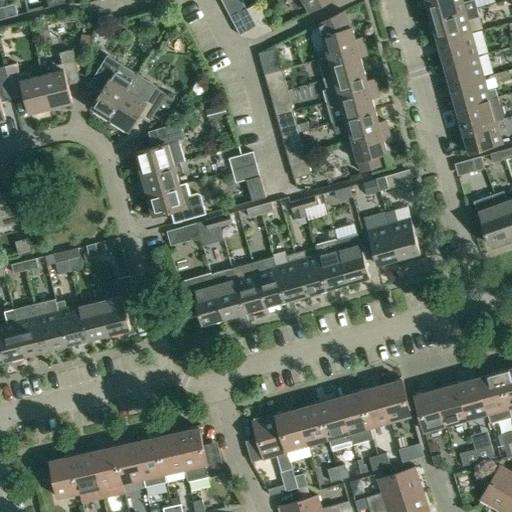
[(303,0),(304,1),(309,11),(330,0),(303,0)]
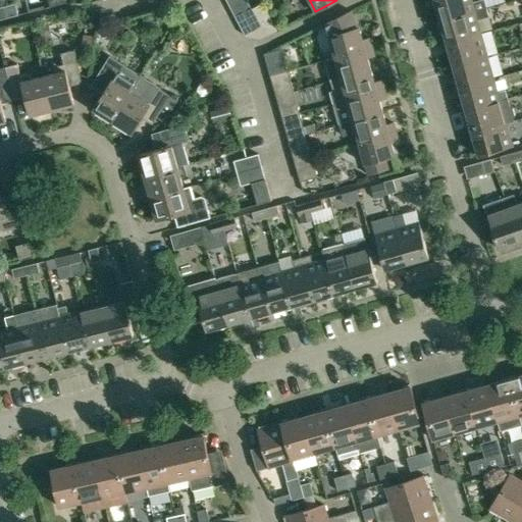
[(434,0),(440,20),(486,7),(483,0),(476,0),(471,1),(471,0),(434,0)]
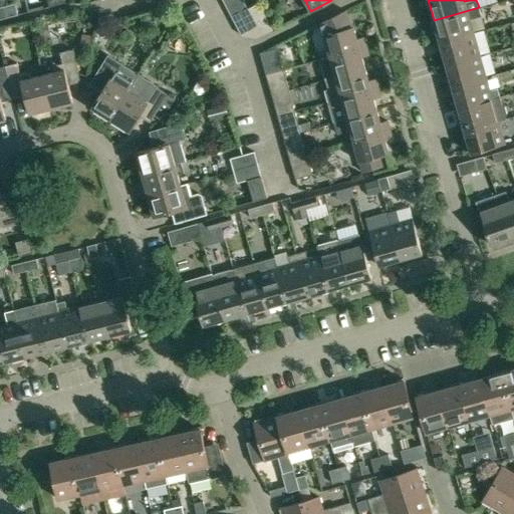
[(15,3),(5,6),(8,17),(18,15),(15,3)]
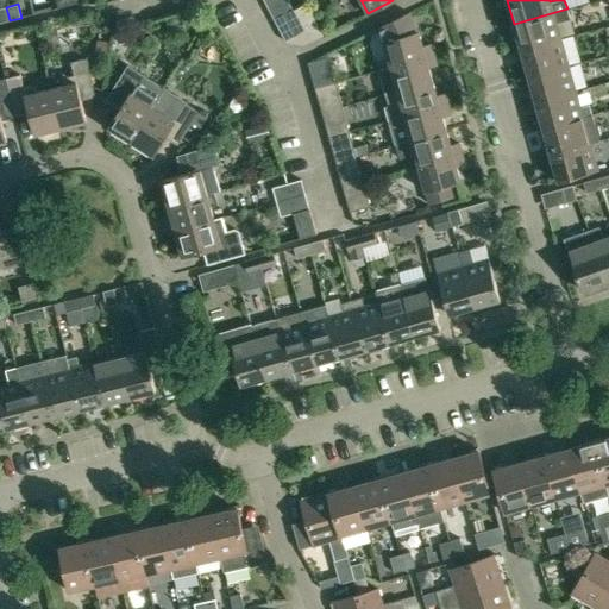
[(570,18),(567,8),(514,24),(514,27),(510,27),(514,42),(519,41),(521,50),(560,39),(556,23),(570,18)]
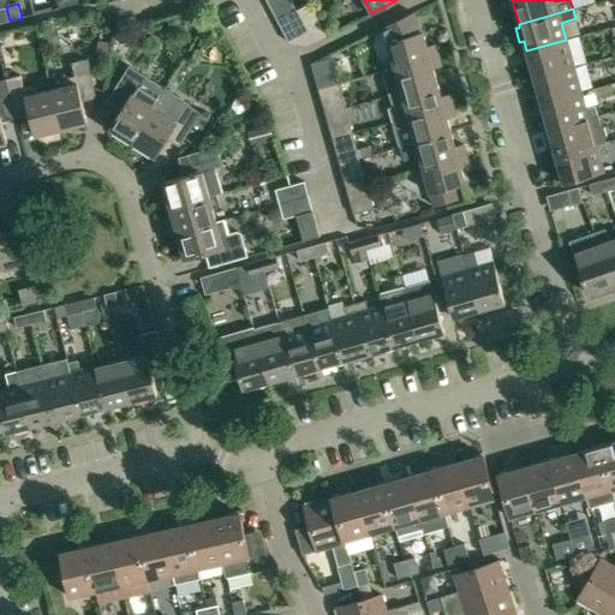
[(383,28),(394,67),(437,54),(435,45),(427,46),(423,31),(413,12),(383,28)]
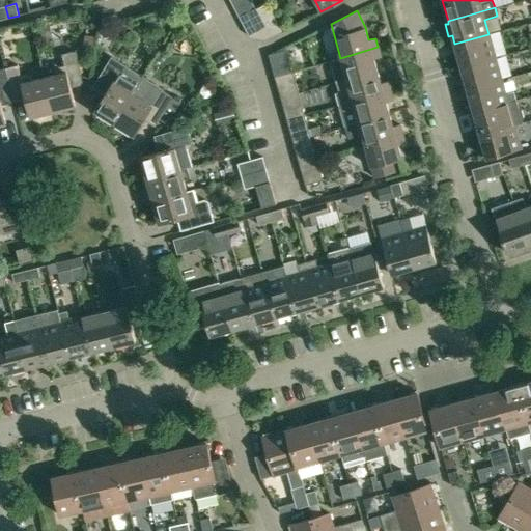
[(245,29),(249,36),(266,28),(261,20),(245,29)]
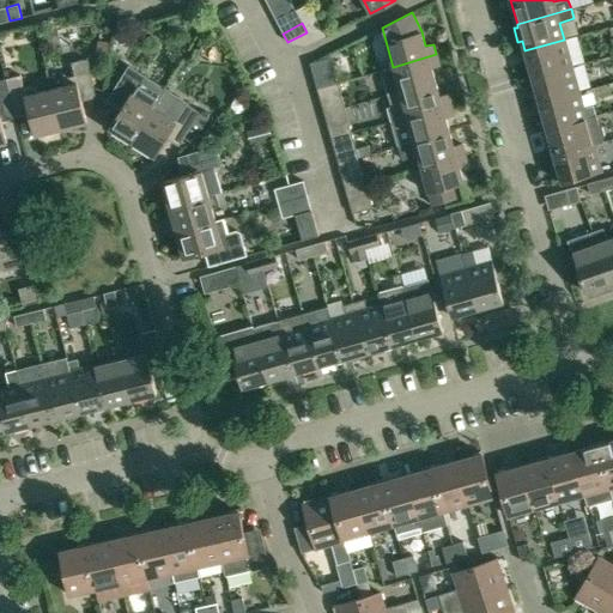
[(574,36),(564,40),(525,50),(532,77),(571,66),(582,64),(574,36)]
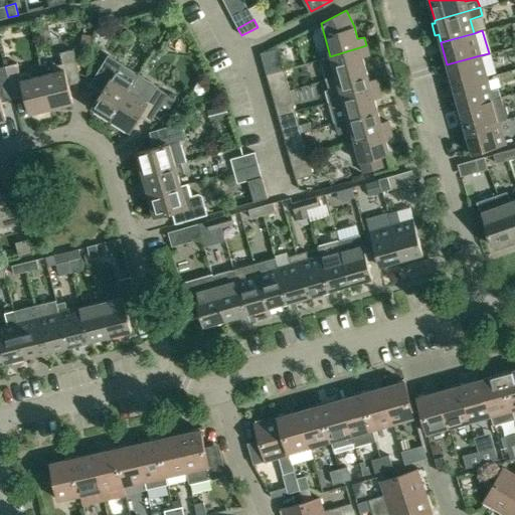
[(320,59),(326,80),(366,68),(362,56),(369,54),(366,45),(330,56),(320,59)]
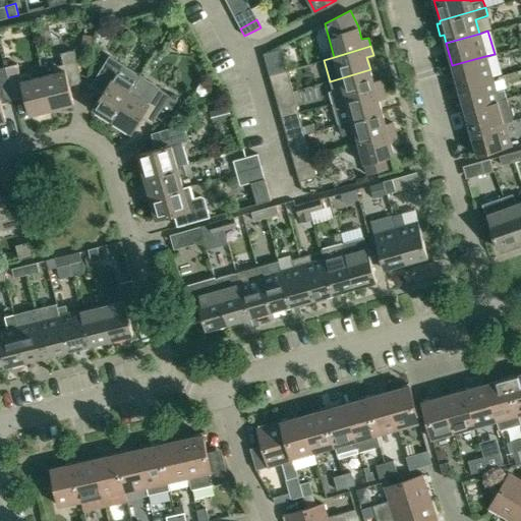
[(43,75),(52,110),(73,104),(67,78),(79,75),(73,50),(60,53),(63,64),(53,66),(55,73),(43,75)]
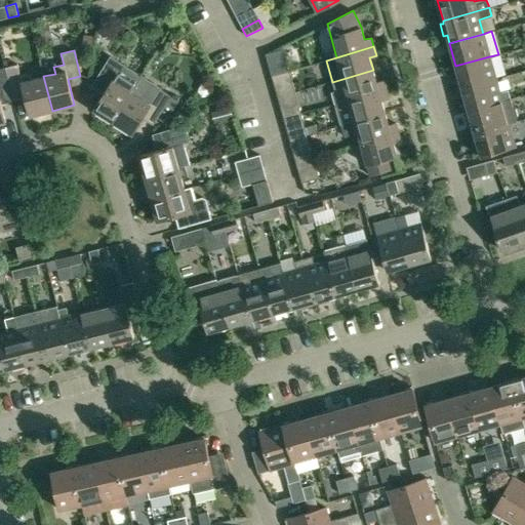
[(496,79),(489,56),(455,66),(461,89),(496,79)]
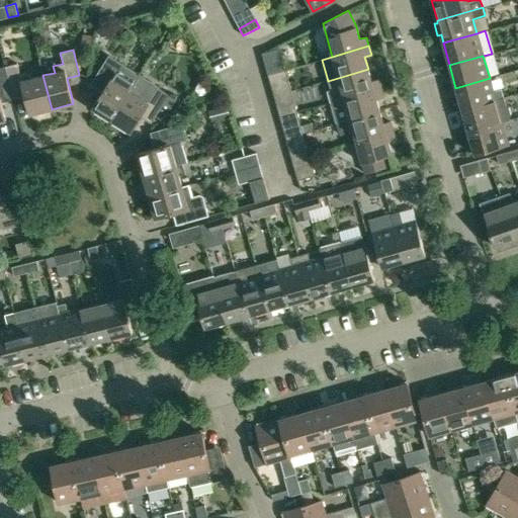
[(111,120),(131,91),(140,76),(130,69),(110,57),(96,79),(107,86),(92,108),(111,120)]
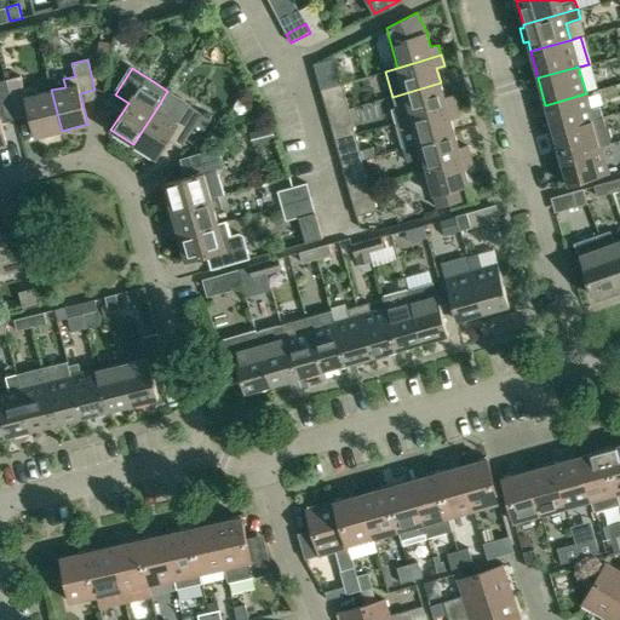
[(317,80),(321,89),(342,84),(338,74),(317,80)]
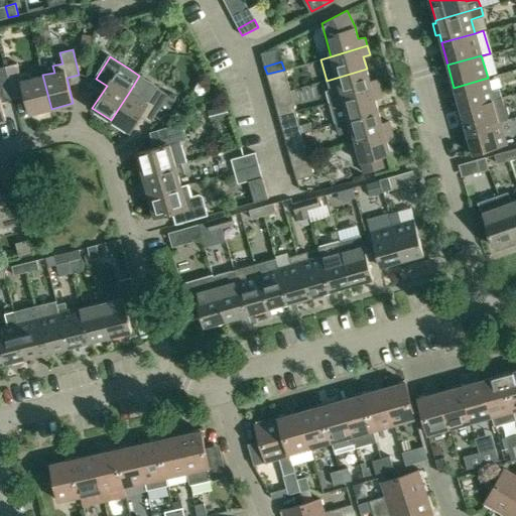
[(17,63),(4,67),(11,91),(23,88),(29,114),(51,109),(42,75),(31,78),(29,72),(19,74),(17,63)]
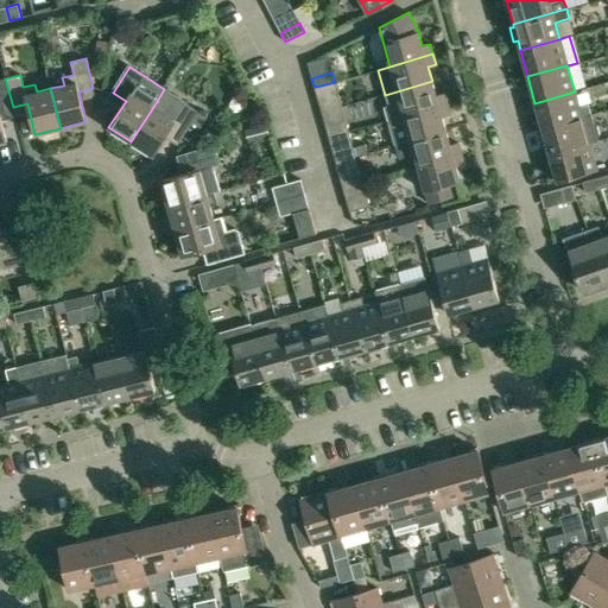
[(0,143),(6,143),(0,116),(0,109),(13,107),(5,78),(0,80),(0,143)]
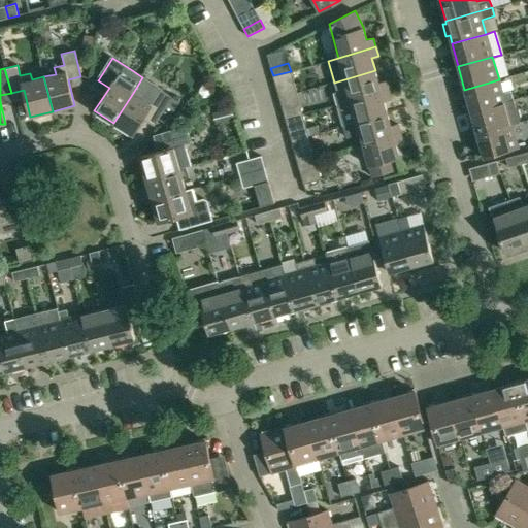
[(337,104),(388,90),(386,80),(378,83),(375,70),(334,83),(336,92),(334,93),(337,104)]
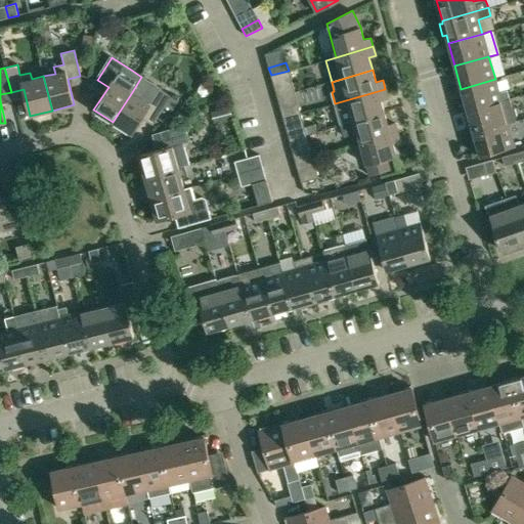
[(291,78),(289,71),(271,75),(273,83),(291,78)]
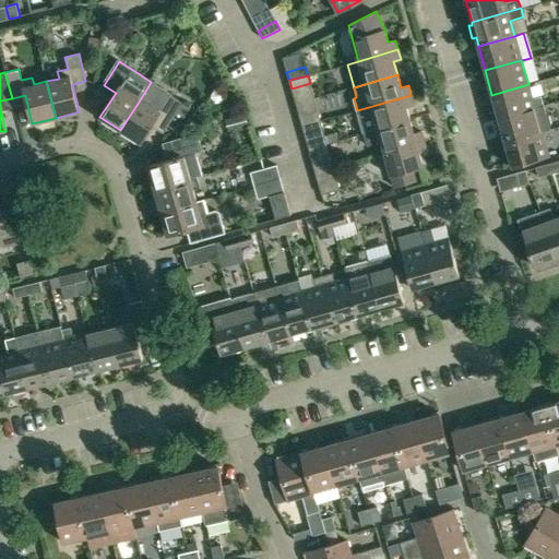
[(532,98),(528,84),(491,95),(499,119),(535,108),(535,107),(543,105),(540,96),(532,98)]
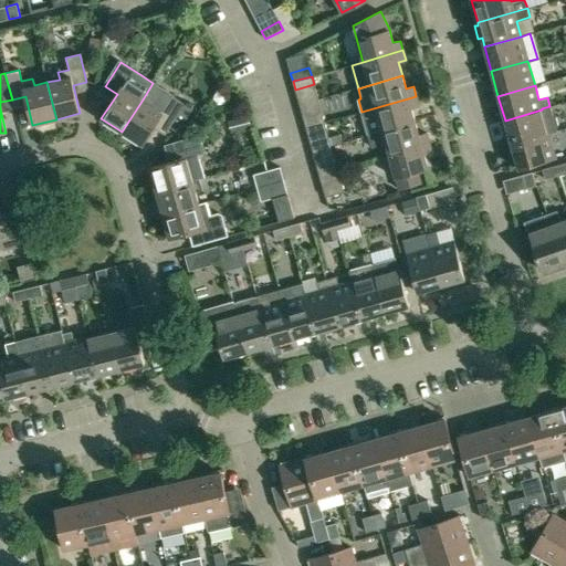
[(143,100),(122,132),(143,145),(158,119),(170,127),(185,104),(173,96),(166,106),(157,101),(154,106),(143,100)]
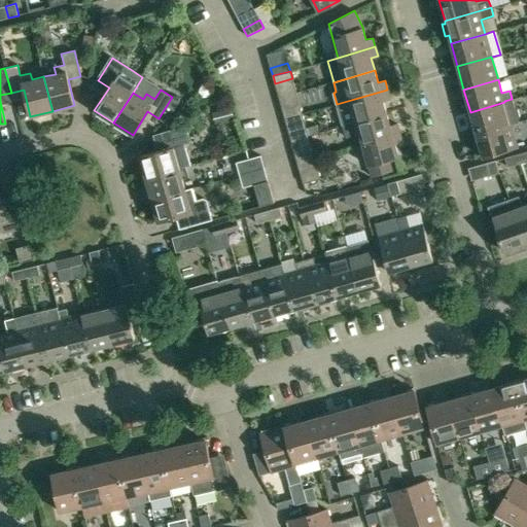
[(337,104),(343,126),(387,113),(383,101),(390,99),(387,90),(337,104)]
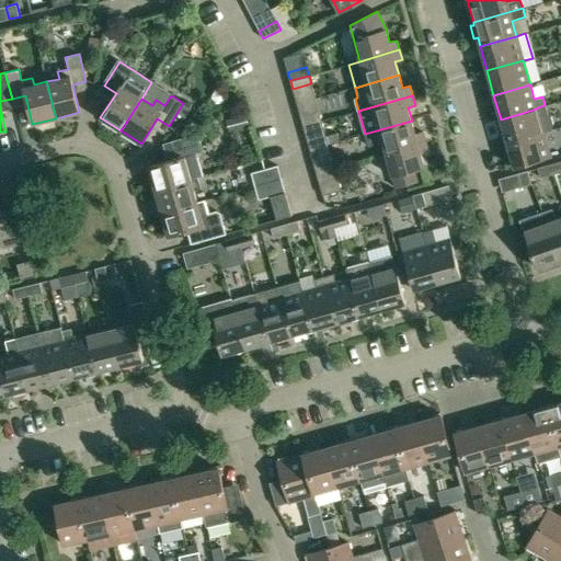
[(507,144),(544,133),(537,109),(501,119),(507,144)]
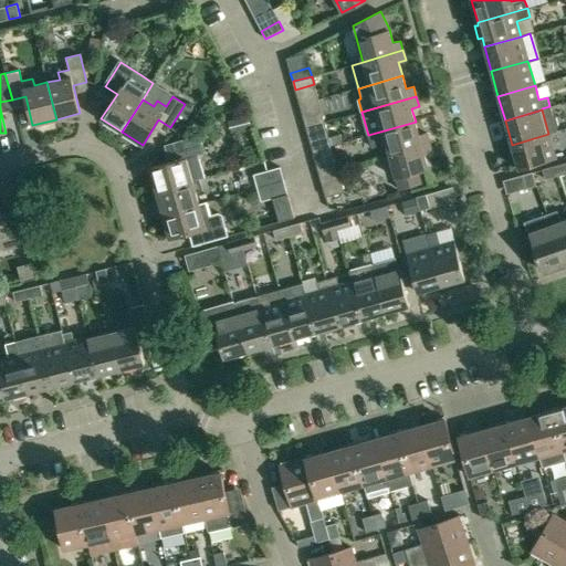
[(303,118),(305,127),(324,122),(322,114),(303,118)]
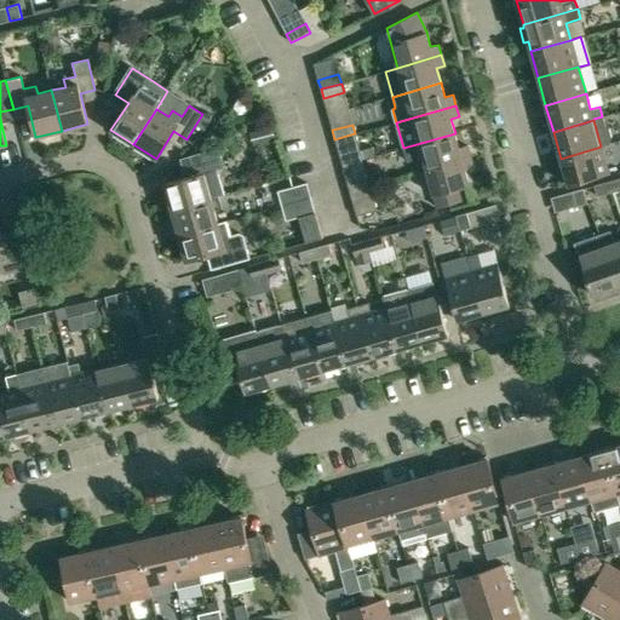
[(359,143),(355,133),(334,139),(338,149),(359,143)]
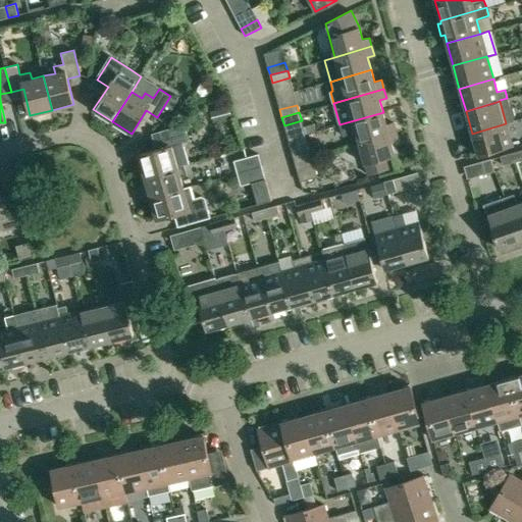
[(359,143),(396,132),(393,122),(386,124),(383,112),(340,124),(343,136),(356,132),(359,143)]
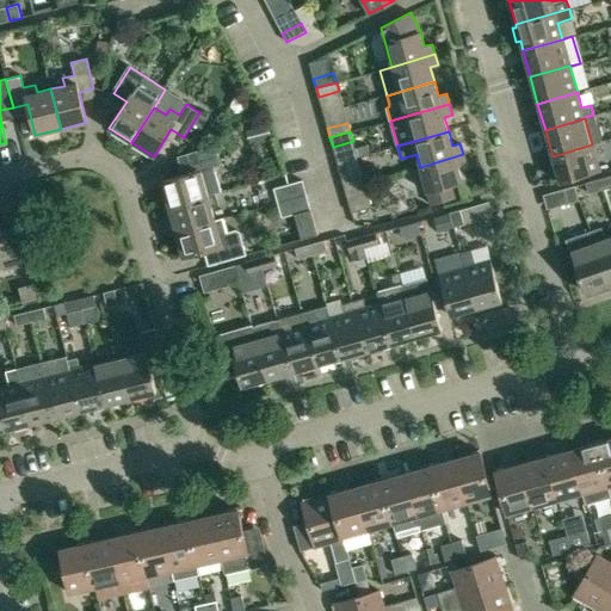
[(599,172),(592,144),(553,156),(560,183),(599,172)]
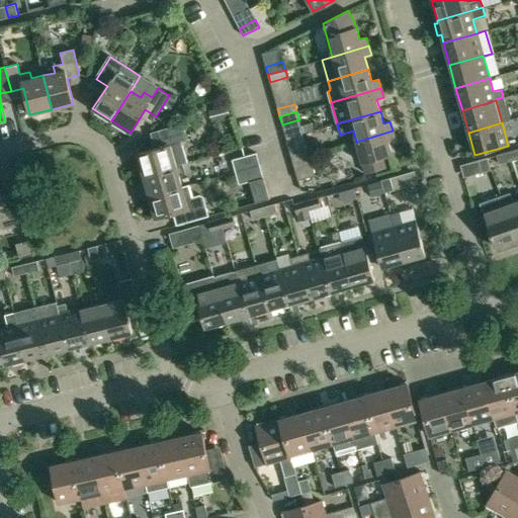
[(137,154),(143,175),(182,164),(187,162),(181,142),(187,140),(183,123),(158,131),(163,146),(137,154)]
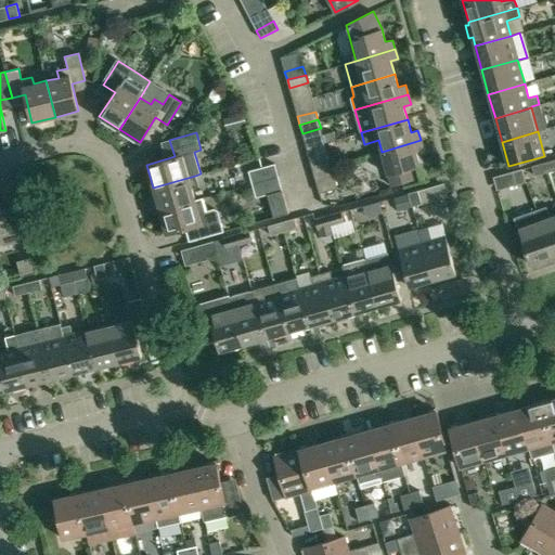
[(423,150),(421,140),(382,152),(388,175),(388,173),(391,185),(413,179),(410,168),(420,165),(416,151),(423,150)]
